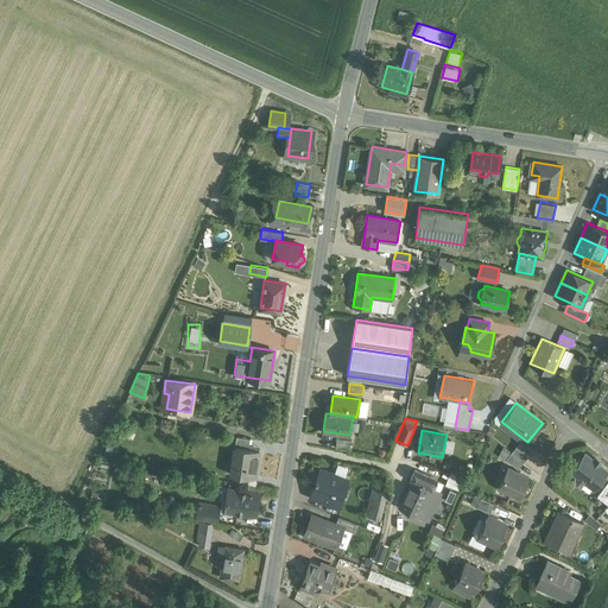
[(249,438),(236,436),(235,445),(248,448),(249,438)]
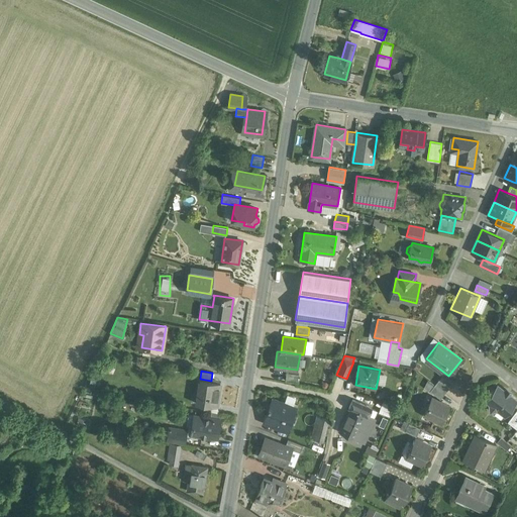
[(298,374),(287,372),(286,380),(297,382),(298,374)]
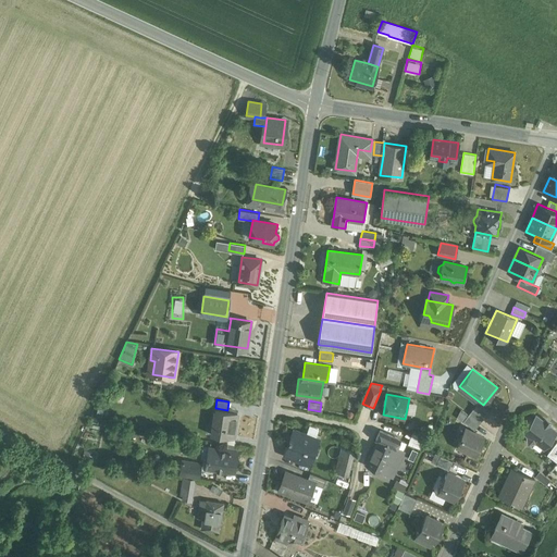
[(227,410),(215,408),(211,434),(233,437),(237,411),(227,410)]
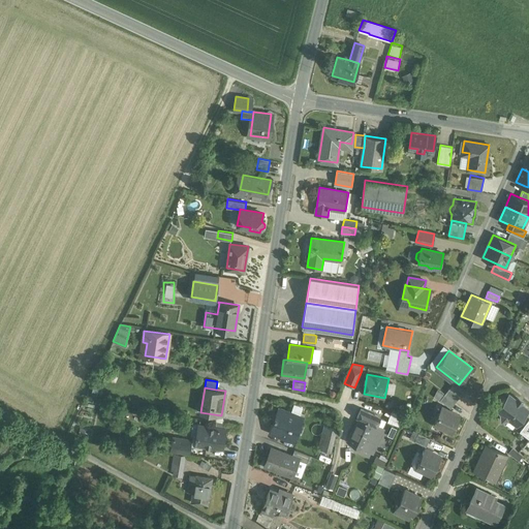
[(460,396),(449,387),(445,394),(456,402),(460,396)]
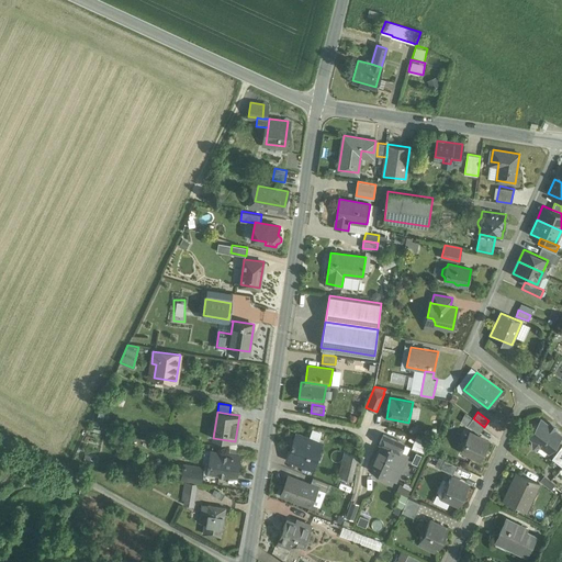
[(484,427),(473,418),(468,425),(479,434),(484,427)]
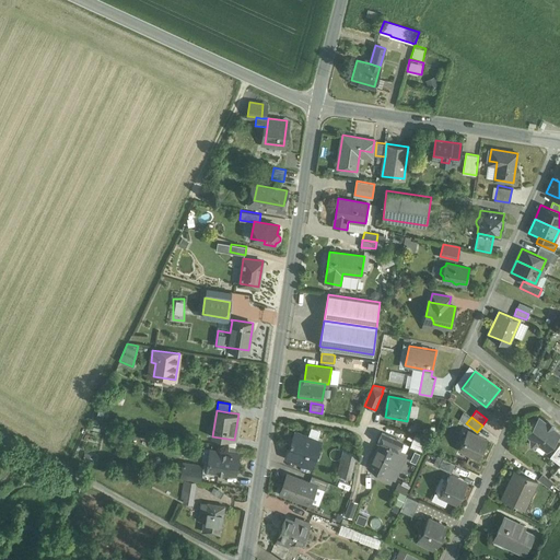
[(535,422),(528,422),(532,444),(539,444),(547,450),(559,433),(538,418),(535,422)]
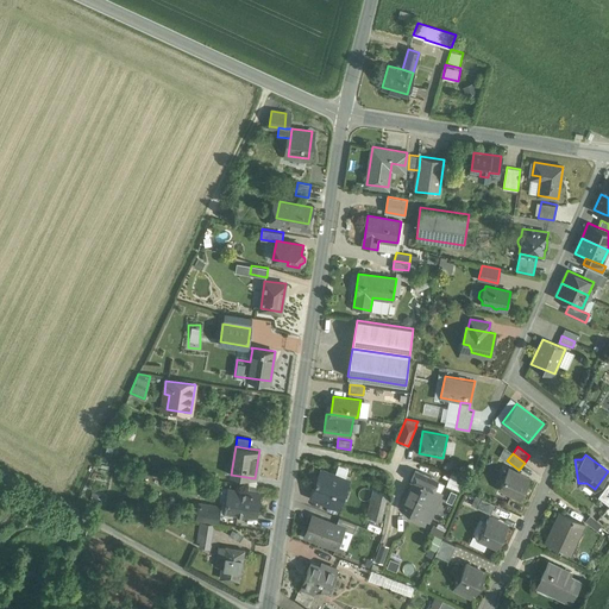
[(350,479),(320,469),(309,498),(338,509),(350,479)]
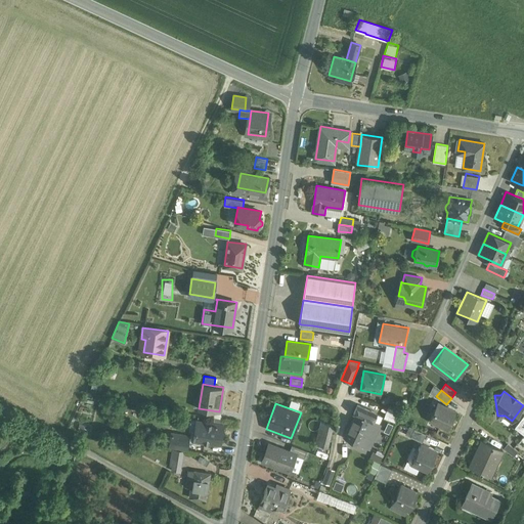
[(455,411),(437,403),(430,420),(448,428),(452,419),(451,419),(454,411),(455,412),(455,411)]
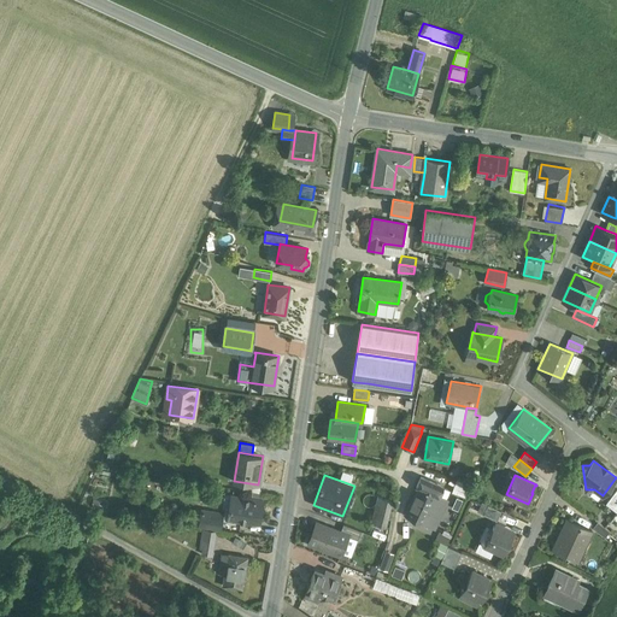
[(419,488),(406,518),(422,526),(434,530),(447,501),(438,497),(442,487),(421,477),(417,487),(419,488)]
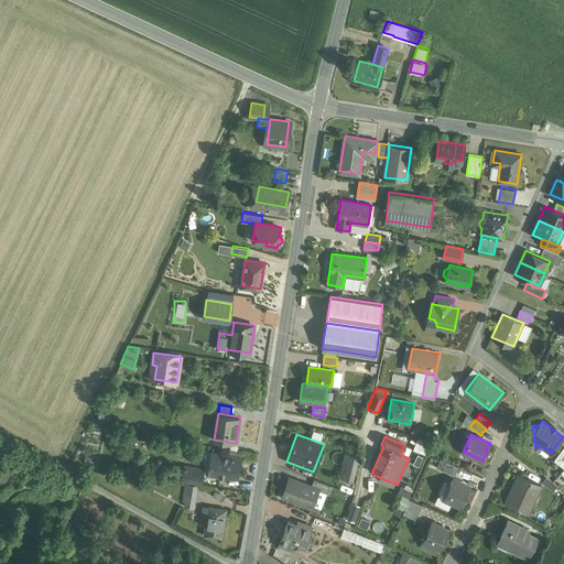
[(431,443),(418,437),(413,448),(426,454),(431,443)]
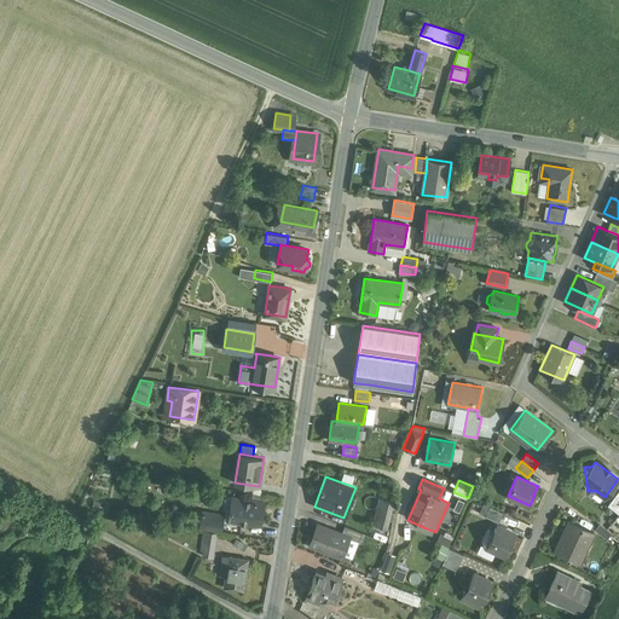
[(618,490),(608,504),(618,513),(618,490)]
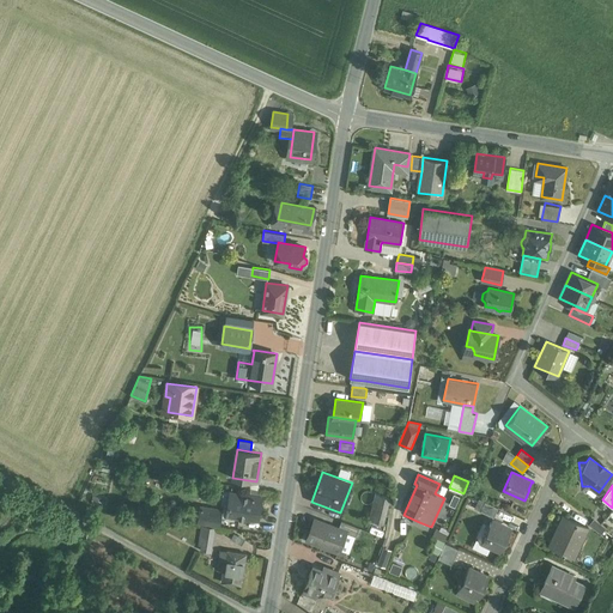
[(249,495),(230,492),(226,515),(258,519),(261,497),(260,497),(249,495)]
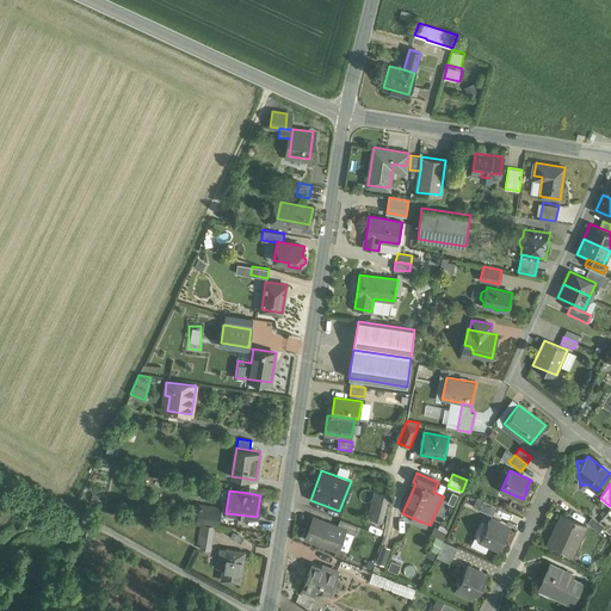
[(382,522),(386,513),(389,514),(390,506),(387,505),(389,495),(374,492),(371,499),(366,516),(382,522)]
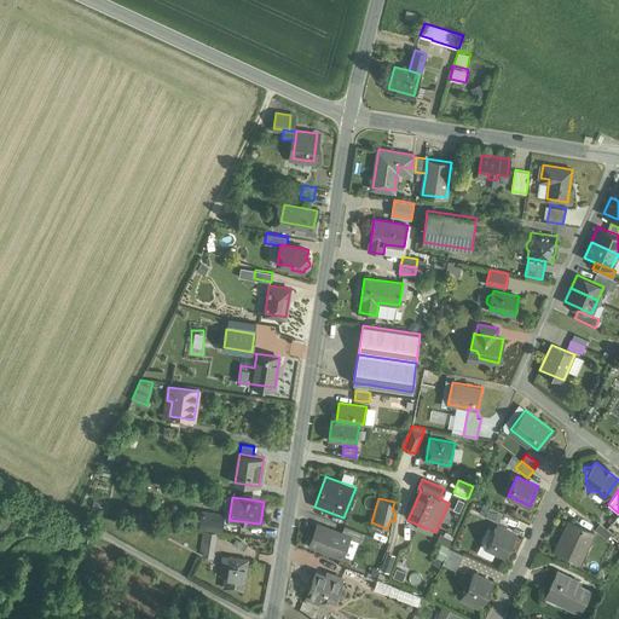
[(503,513),(490,507),(485,516),(498,522),(503,513)]
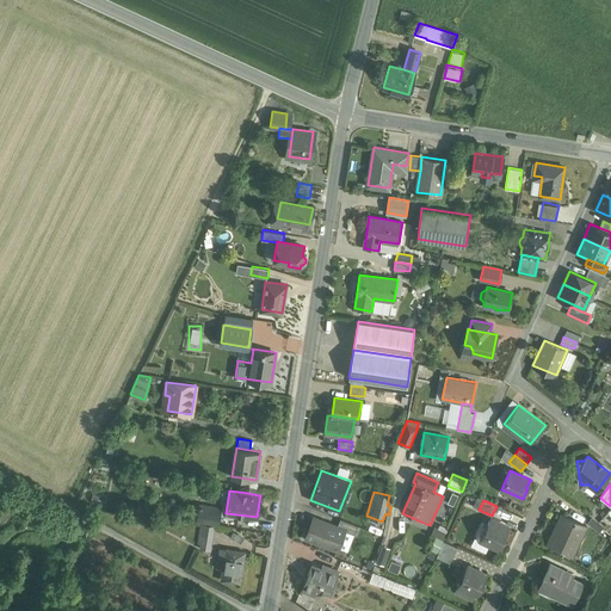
[(221,508),(199,505),(197,519),(218,523),(221,508)]
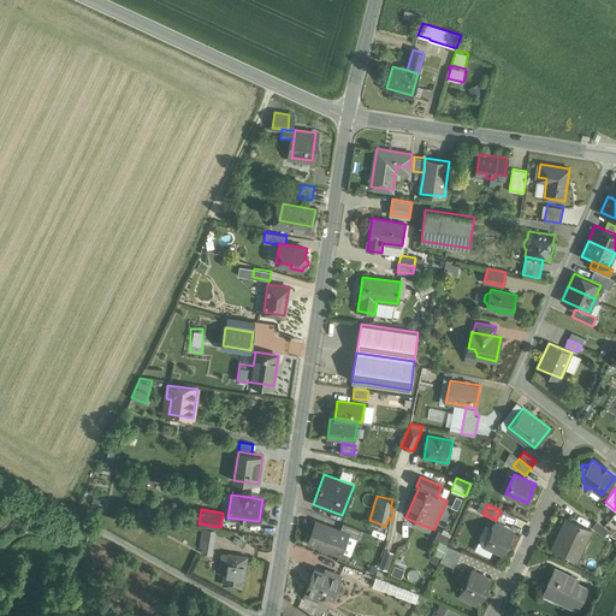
[(40,522),(28,516),(25,522),(36,528),(40,522)]
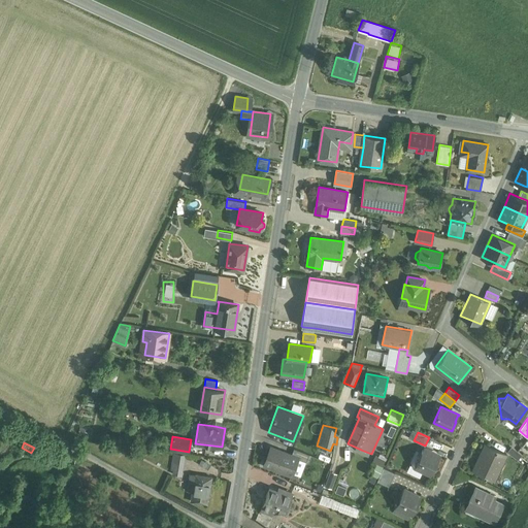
[(486,444),(474,470),(494,480),(506,454),(486,444)]
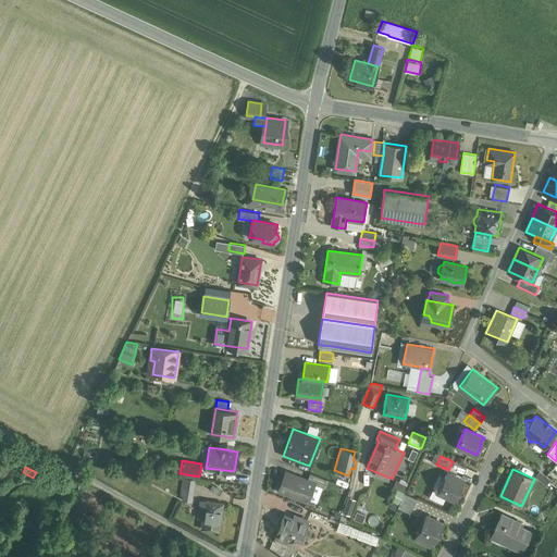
[(307,480),(285,471),(279,490),(308,502),(314,483),(307,480)]
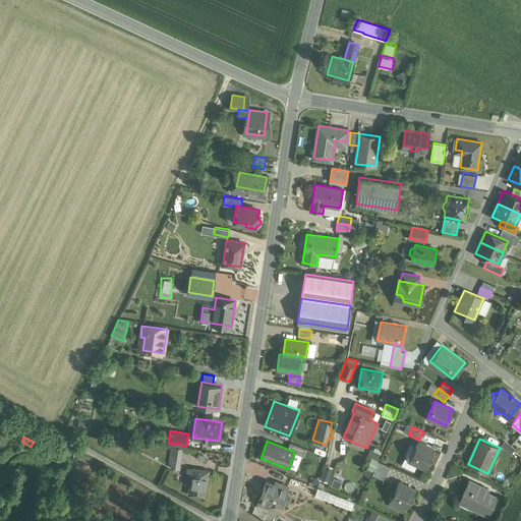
[(515,449),(505,441),(501,446),(511,454),(515,449)]
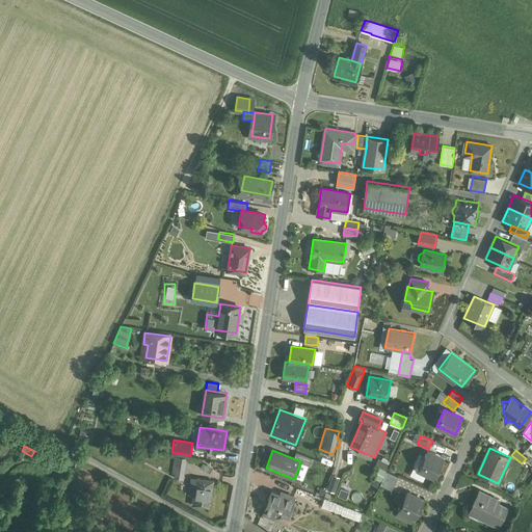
[(443,459),(427,451),(418,470),(434,478),(435,477),(433,476),(436,470),(439,470),(443,459)]
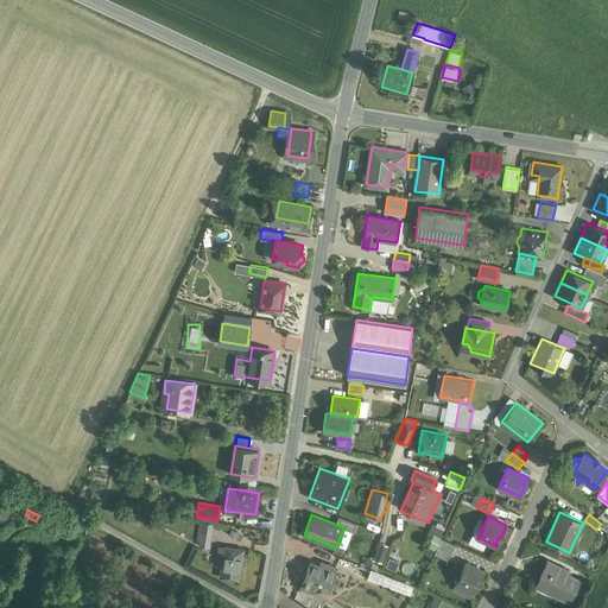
[(356,523),(339,517),(335,524),(343,527),(353,531),(356,523)]
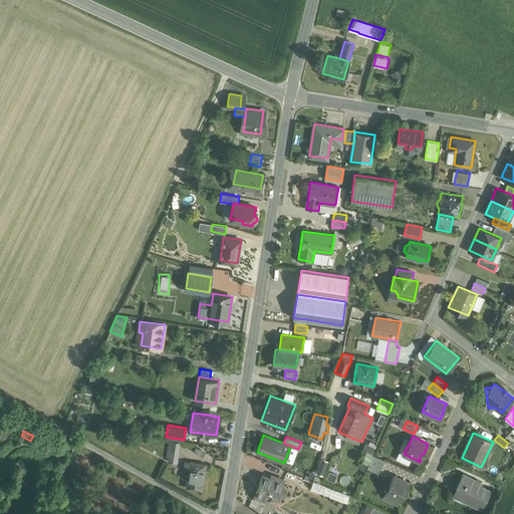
[(180,443),(170,441),(168,450),(178,452),(180,443)]
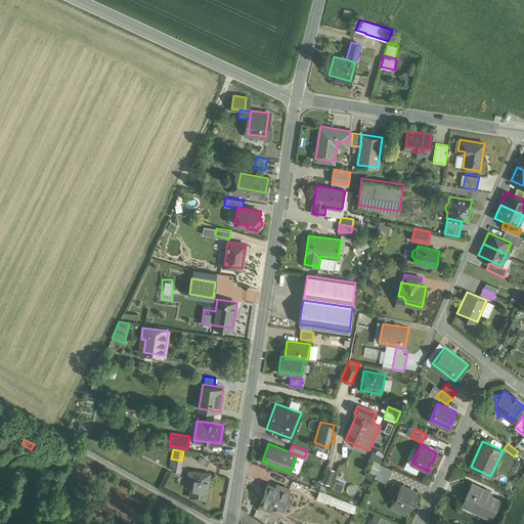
[(374,450),(372,457),(381,461),(383,453),(374,450)]
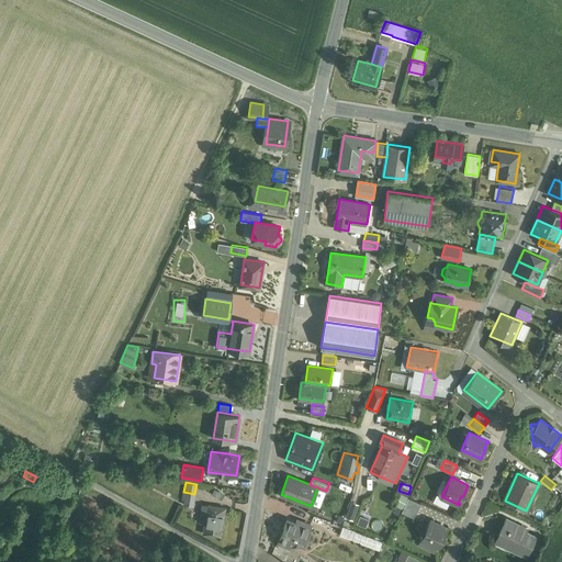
[(194,494),(183,492),(182,499),(184,499),(184,504),(193,506),(194,494)]
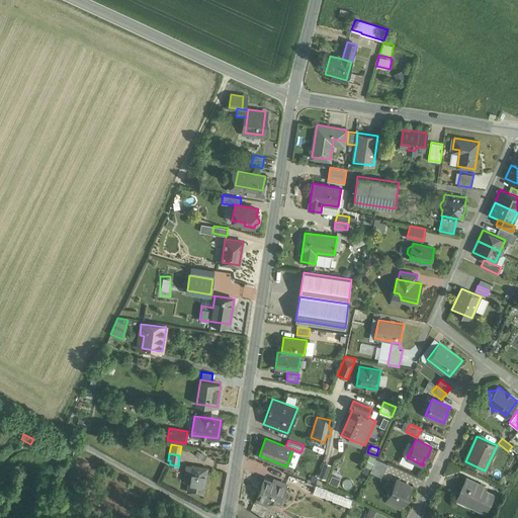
[(376,457),(369,454),(364,465),(371,468),(376,457)]
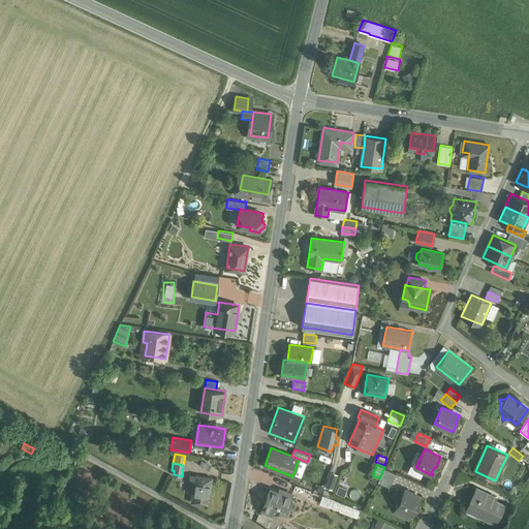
[(396,473),(383,468),(379,478),(377,481),(390,487),(396,473)]
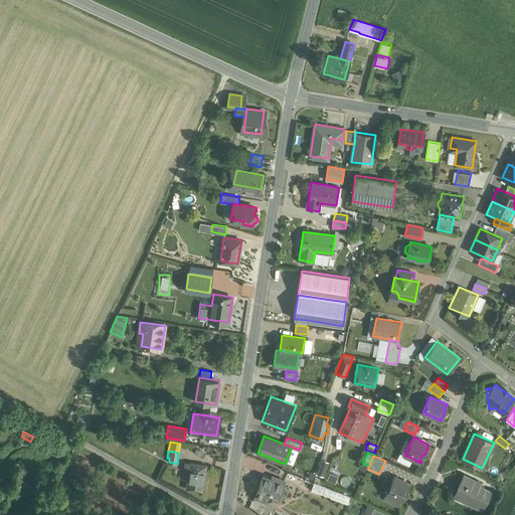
[(329,462),(321,459),(316,474),(324,477),(329,462)]
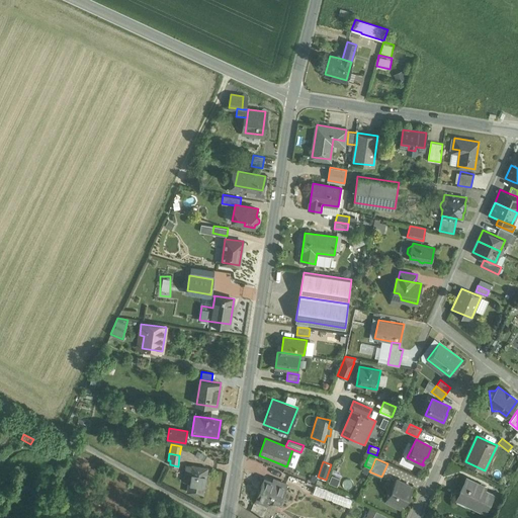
[(207,468),(191,465),(186,465),(183,481),(188,482),(187,492),(203,494),(205,485),(204,485),(205,477),(206,477),(207,468)]
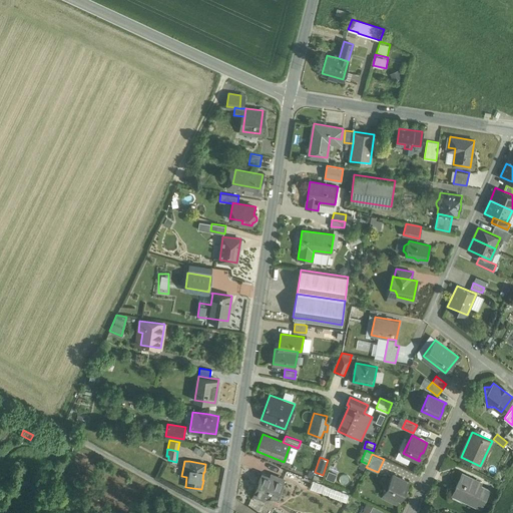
[(335,475),(327,472),(325,478),(332,481),(335,475)]
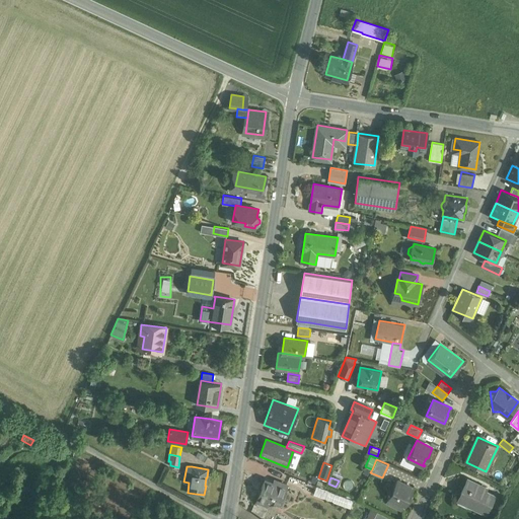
[(287,486),(273,480),(272,483),(264,479),(256,500),(257,500),(257,498),(271,503),(270,505),(279,509),(287,486)]
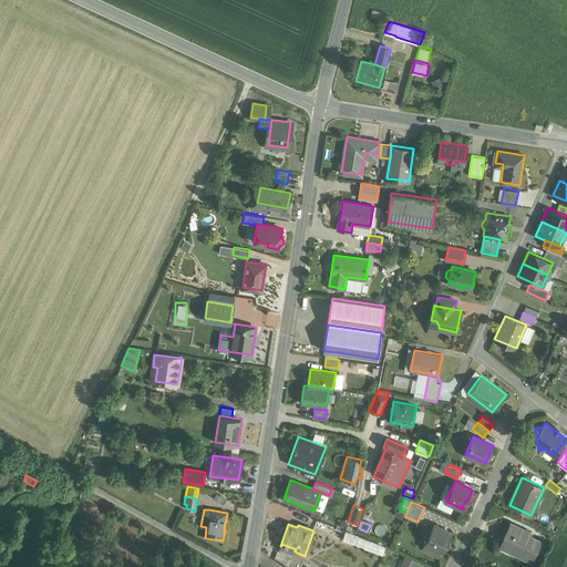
[(452,533),(434,524),(424,544),(443,552),(452,533)]
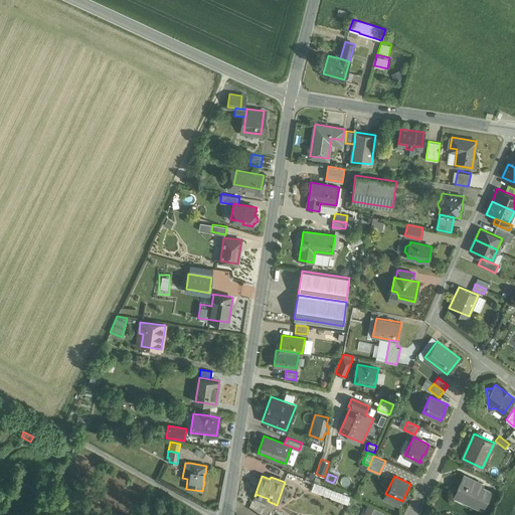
[(482,484),(464,476),(455,496),(482,509),(490,491),(481,487),(482,484)]
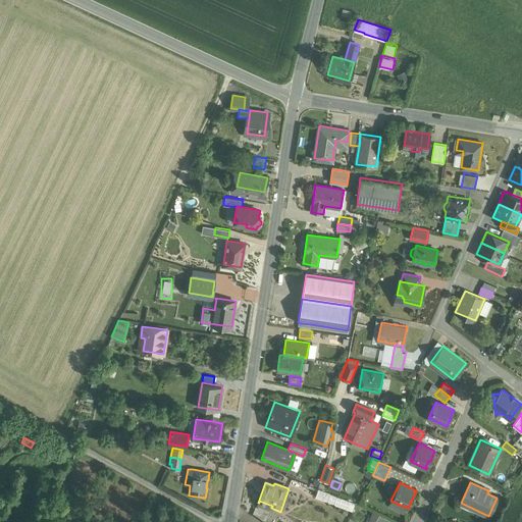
[(356,503),(318,488),(315,497),(353,511),(356,503)]
